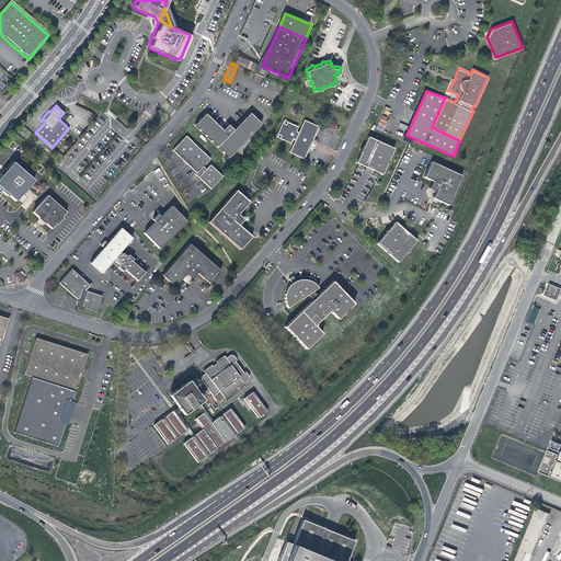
[(194,124),(229,156),(261,122),(249,112),(232,128),(227,123),(221,128),(205,113),(194,124)]
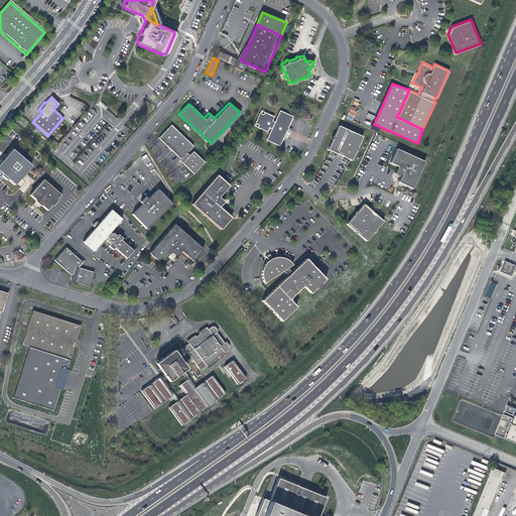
[(279,144),(285,132),(284,131),(286,126),(287,126),(293,114),(279,108),(274,119),(272,118),(274,115),(261,109),(254,124),(267,130),(269,126),(271,127),(266,138),(279,144)]
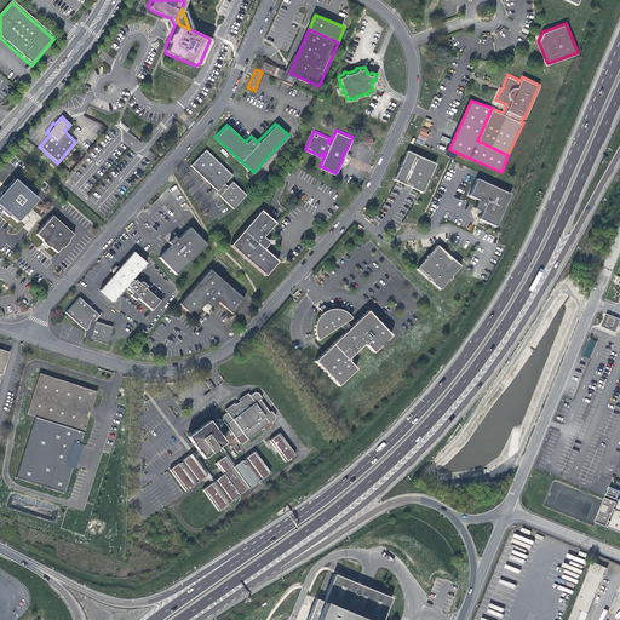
[(233,174),(206,149),(190,165),(217,190),(216,191),(218,194),(234,208),(246,194),(233,181),(228,185),(224,183),(233,174)]
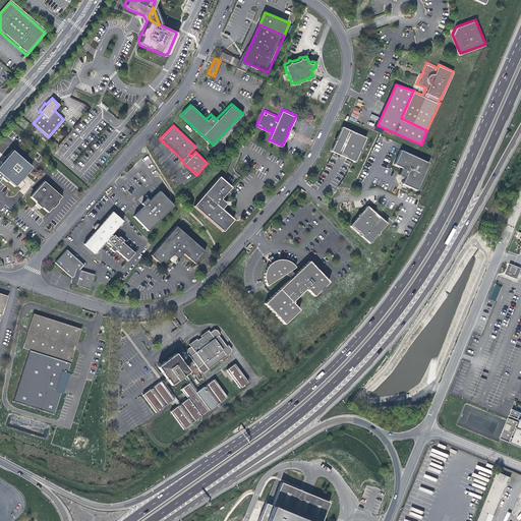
[(341,155),(355,161),(359,151),(362,150),(361,148),(366,136),(342,125),(337,136),(335,137),(336,139),(331,150),(341,155)]
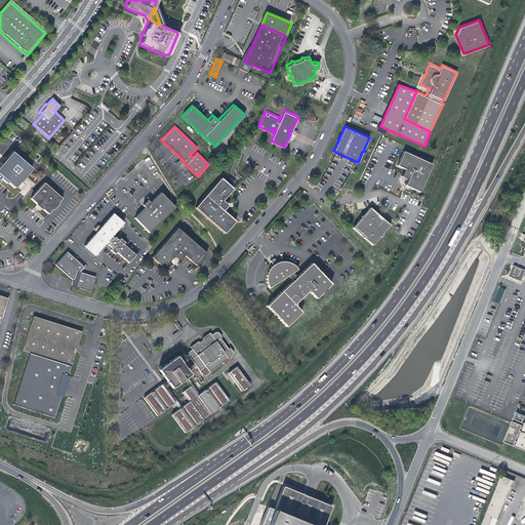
[(21,182),(23,182),(28,176),(27,174),(32,168),(25,162),(25,160),(19,155),(17,156),(11,151),(6,157),(5,157),(0,162),(0,164),(0,165),(0,164),(0,175),(1,176),(1,178),(6,183),(8,183),(15,189),(21,182)]
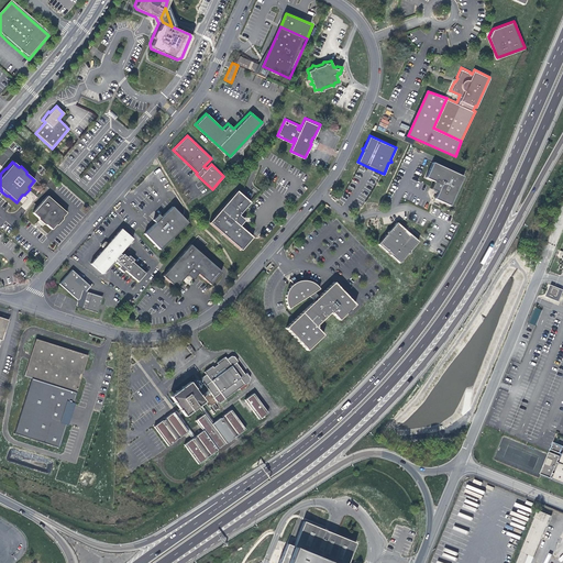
[(462,176),(431,162),(424,176),(433,180),(429,188),(437,191),(434,195),(433,198),(449,206),(462,176)]
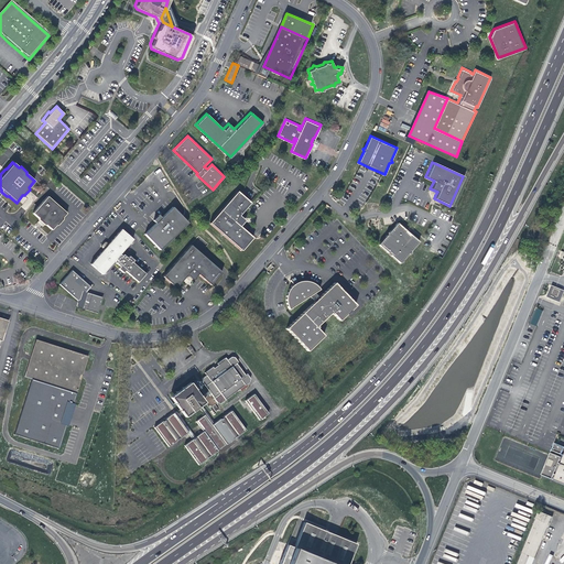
[(237,191),(230,198),(243,209),(251,202),(237,191)]
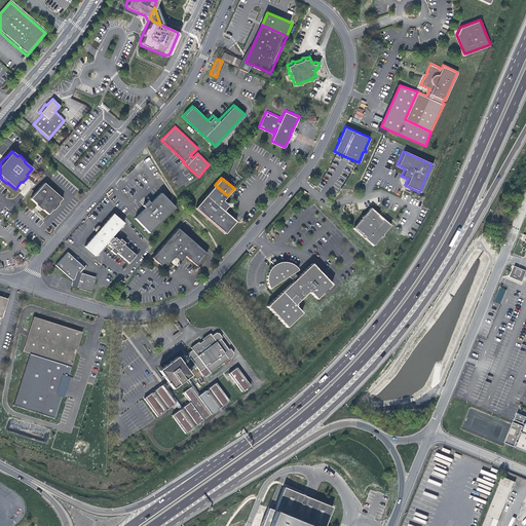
[(60,201),(62,199),(44,183),(31,198),(36,202),(36,205),(41,210),(43,210),(49,214),(52,210),(54,210),(60,203),(60,201)]
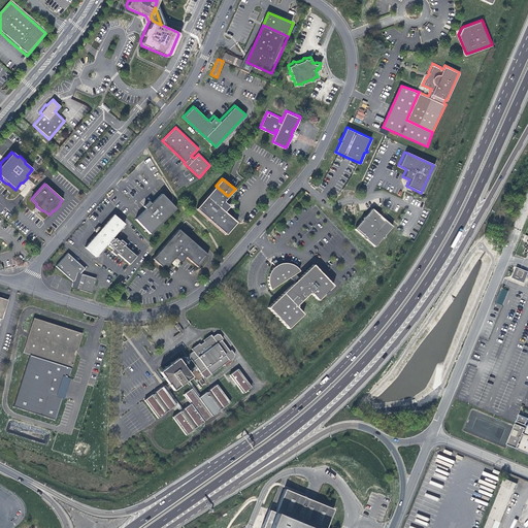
[(224,200),(228,196),(216,186),(197,208),(226,233),(237,221),(225,210),(230,205),(224,200)]
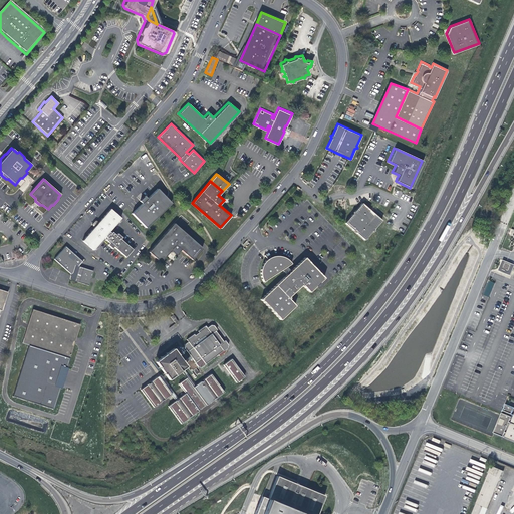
[(140,202),(143,204),(133,214),(147,228),(172,204),(158,190),(148,200),(145,197),(142,200),(140,202)]
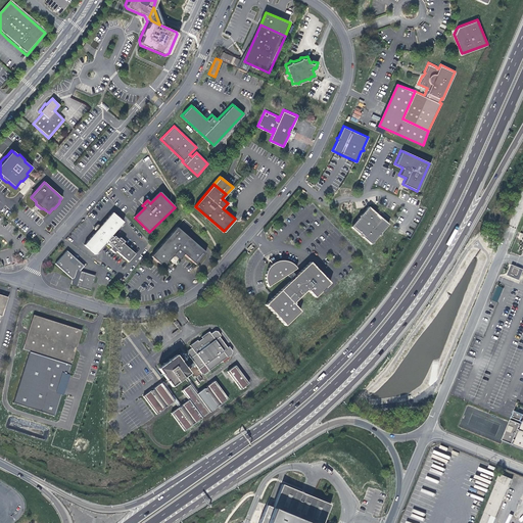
[(380,234),(382,233),(382,231),(390,222),(380,212),(370,204),(362,214),(360,214),(361,216),(352,225),(372,242),(380,234)]
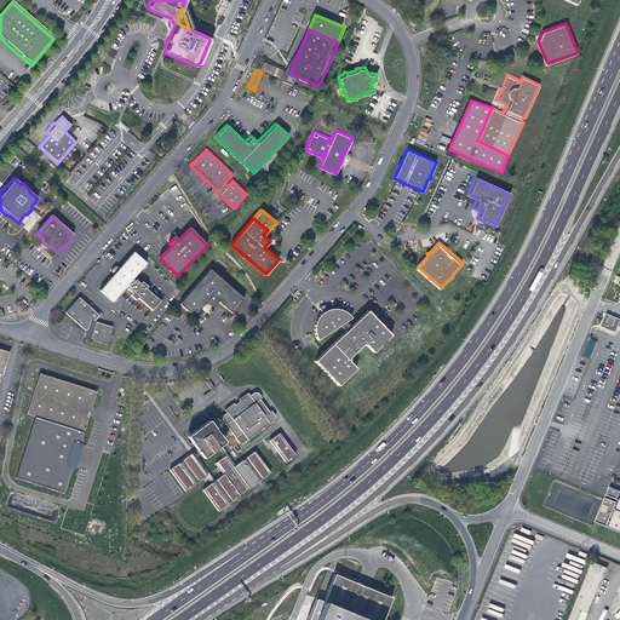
[(147,265),(145,263),(132,251),(119,268),(116,265),(114,265),(113,268),(112,270),(112,273),(114,273),(99,290),(113,300),(114,300),(115,302),(118,299),(116,297),(127,285),(128,286),(127,288),(132,292),(130,294),(136,299),(137,297),(151,310),(160,300),(145,287),(147,286),(142,281),(141,282),(136,279),(133,281),(131,280),(142,267),(144,268),(147,265)]
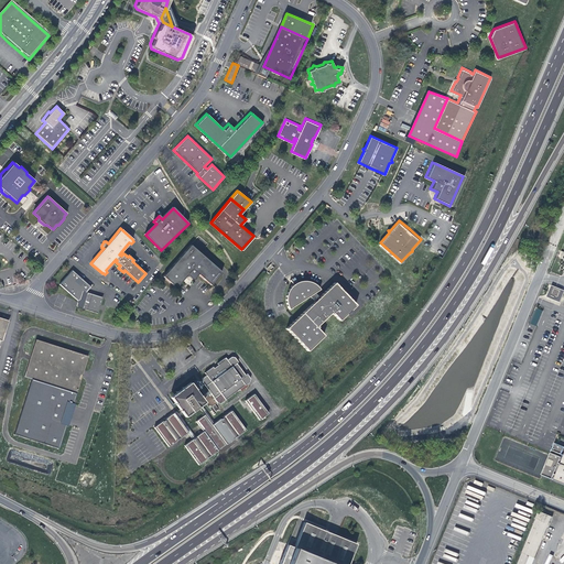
[(163,275),(175,286),(187,274),(193,279),(198,273),(210,284),(223,272),(191,243),(163,275)]
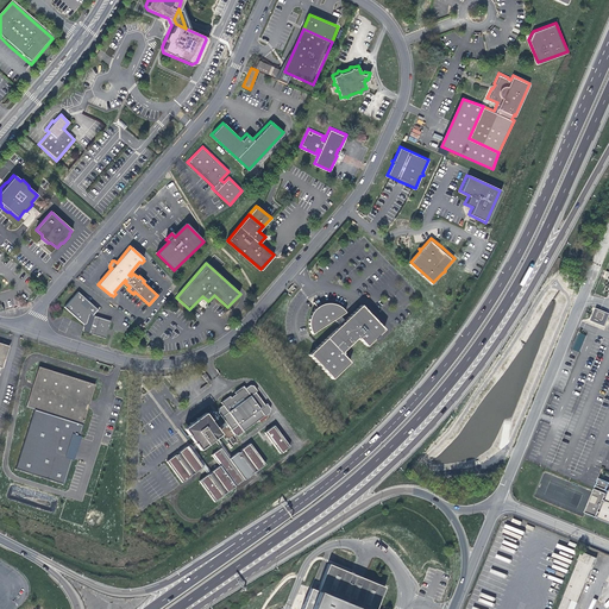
[(85,325),(92,315),(95,311),(98,309),(77,292),(64,307),(85,325)]
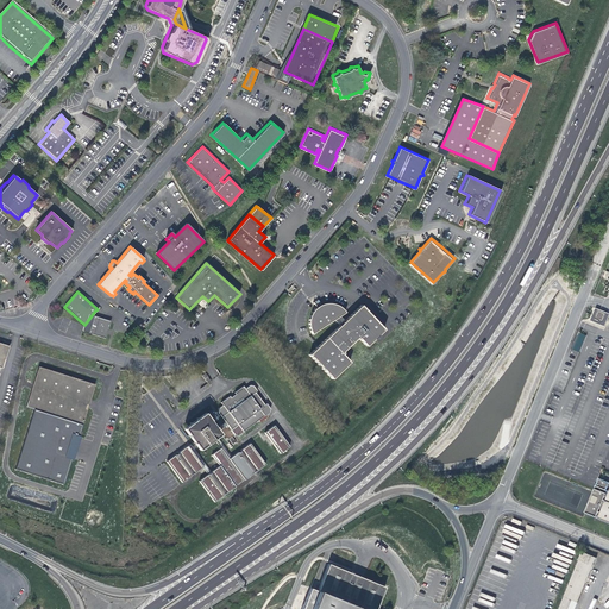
[(321,303),(316,306),(315,306),(313,309),(311,313),(309,314),(309,318),(308,320),(309,325),(309,326),(311,331),(312,332),(334,318),(340,324),(315,347),(309,355),(332,378),(350,362),(343,353),(344,352),(343,351),(357,337),(358,339),(359,337),(368,345),(384,327),(362,303),(344,321),(338,315),(345,311),(343,307),(341,306),(339,305),(337,303),(334,302),(332,302),(328,301),(325,302),(322,302),(321,303)]
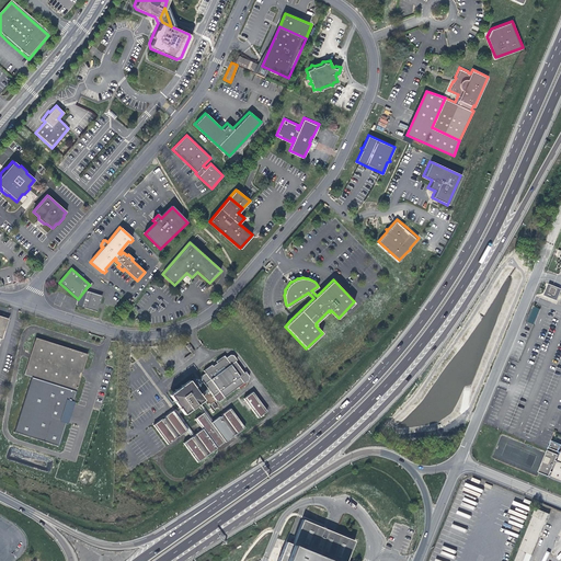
[(544,294),(554,298),(558,288),(548,284),(544,294)]
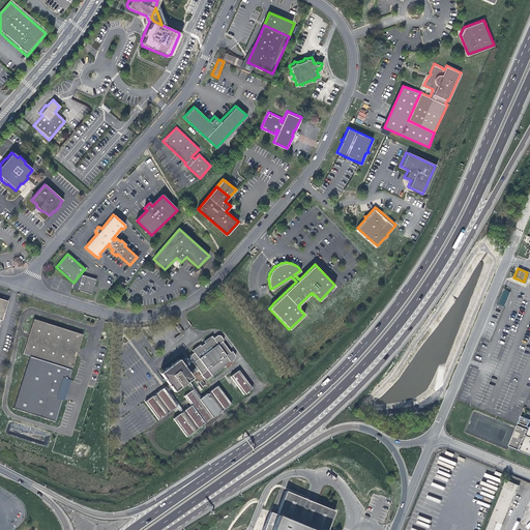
[(80,274),(74,283),(72,285),(72,288),(91,294),(92,290),(93,288),(95,278),(80,274)]
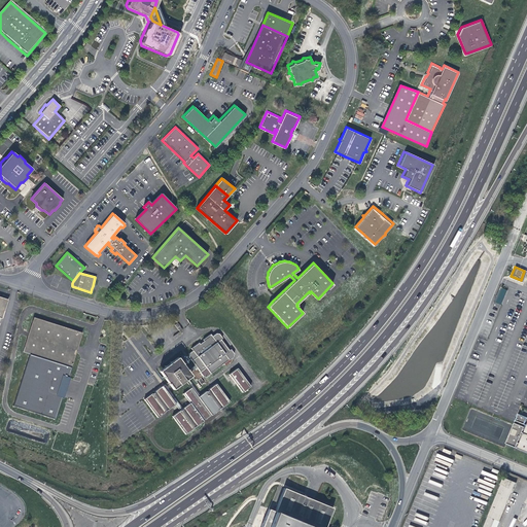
[(501,288),(495,302),(501,304),(506,290),(501,288)]
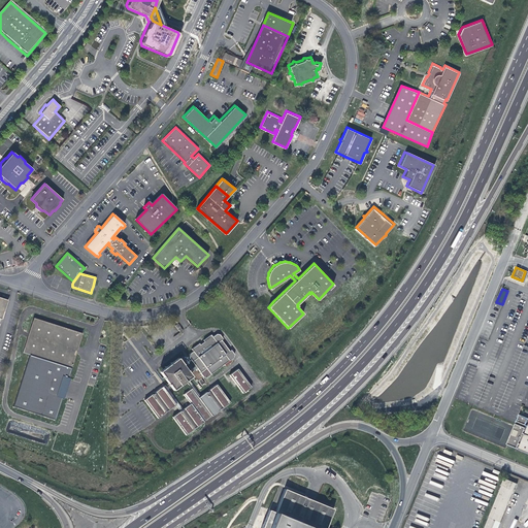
[(0,320),(2,321),(5,311),(8,300),(9,297),(3,296),(3,294),(0,293),(0,320)]
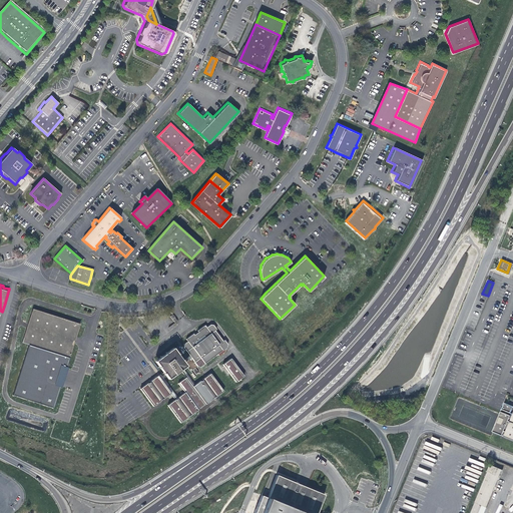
[(22,343),(70,358),(76,341),(77,335),(81,325),(54,317),(33,310),(27,327),(22,343)]
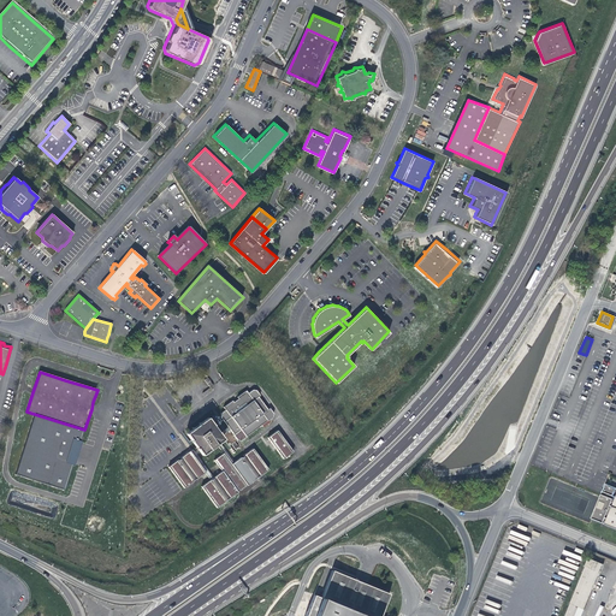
[(234,403),(232,402),(224,408),(226,412),(221,414),(220,418),(229,427),(230,430),(231,431),(238,440),(238,442),(242,442),(274,419),(274,414),(271,409),(268,410),(259,398),(261,396),(256,391),(254,390),(248,395),(247,391),(238,398),(240,400),(234,403)]
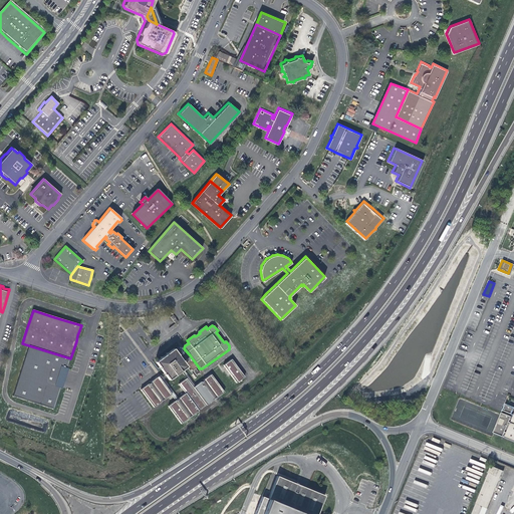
[(71,359),(28,346),(13,398),(54,410),(61,389),(56,387),(61,369),(67,371),(71,359)]
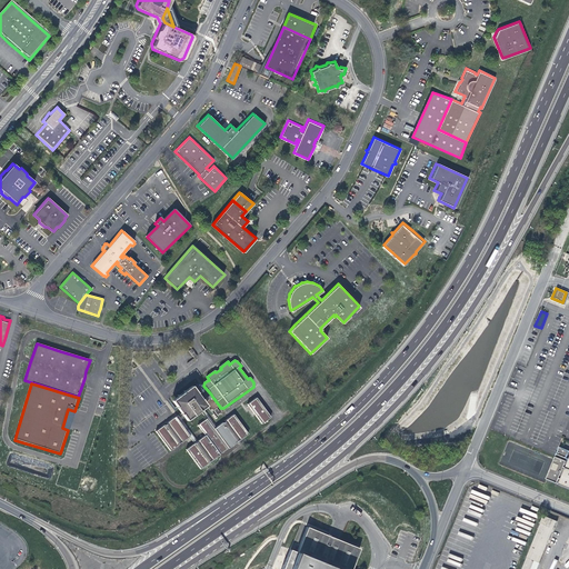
[(181,393),(171,400),(182,415),(185,418),(189,423),(202,413),(203,412),(206,411),(212,407),(207,398),(196,383),(181,393)]
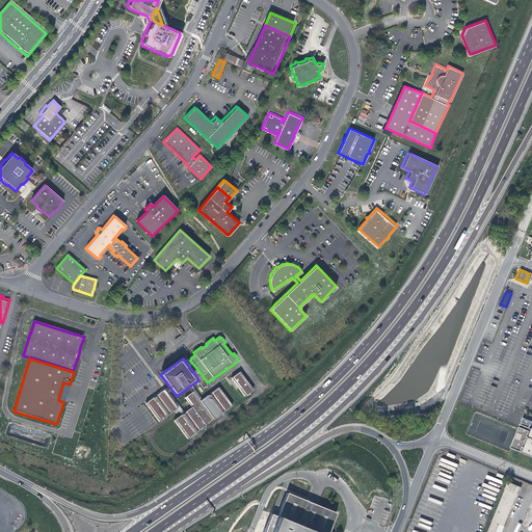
[(240,374),(232,379),(236,384),(239,389),(240,391),(245,398),(254,392),(248,386),(244,379),(240,374)]
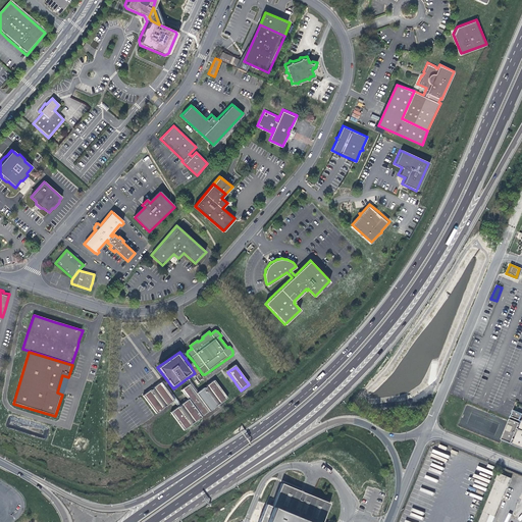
[(179,408),(171,414),(175,421),(178,424),(184,431),(195,423),(201,419),(202,418),(210,412),(222,403),(227,399),(222,392),(217,384),(215,381),(200,393),(198,394),(197,395),(189,401),(183,406),(179,408)]
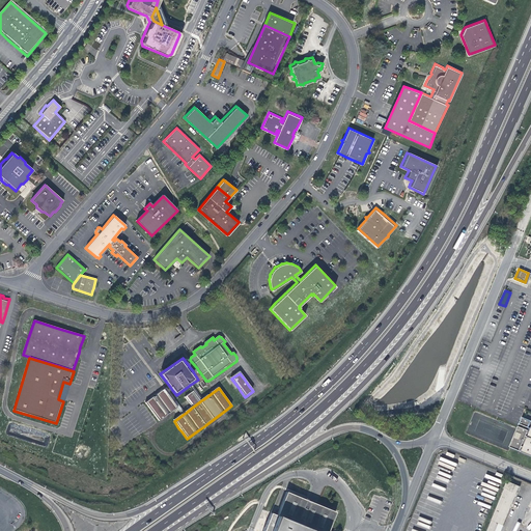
[(165,391),(164,390),(158,395),(154,398),(145,403),(147,407),(150,411),(156,417),(159,422),(166,417),(177,409),(171,400),(165,391)]
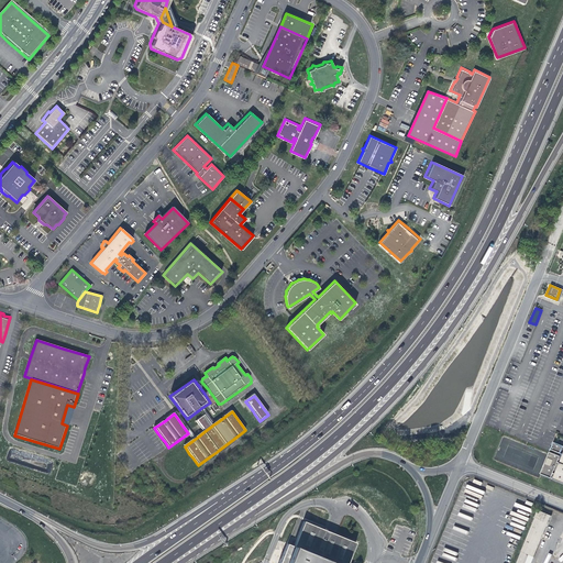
[(205,416),(196,422),(201,429),(203,432),(212,426),(210,423),(205,416)]
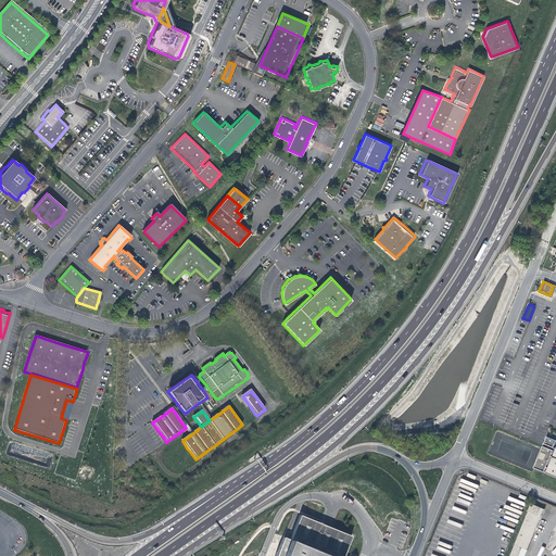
[(555,449),(554,449),(555,442),(555,441),(547,438),(534,469),(544,472),(546,468),(548,469),(546,474),(555,477),(555,449)]
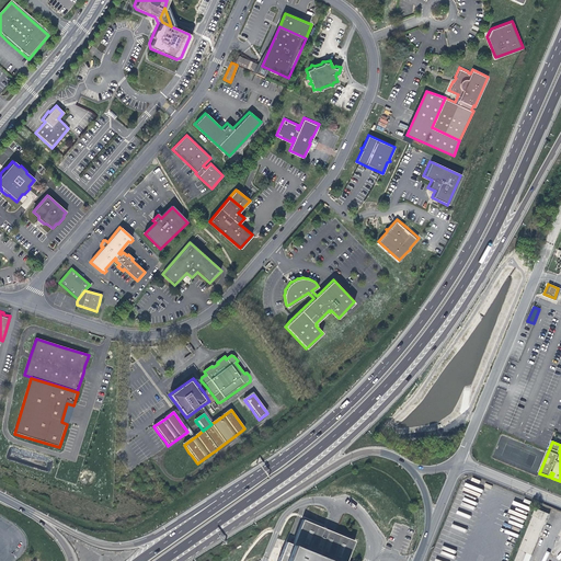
[(536,512),(529,529),(541,535),(549,516),(536,512)]
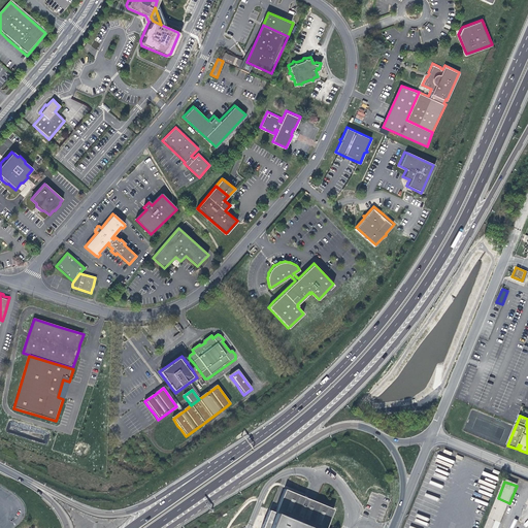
[(324,527),(333,508),(284,489),(274,513),(268,509),(260,527),(324,527)]
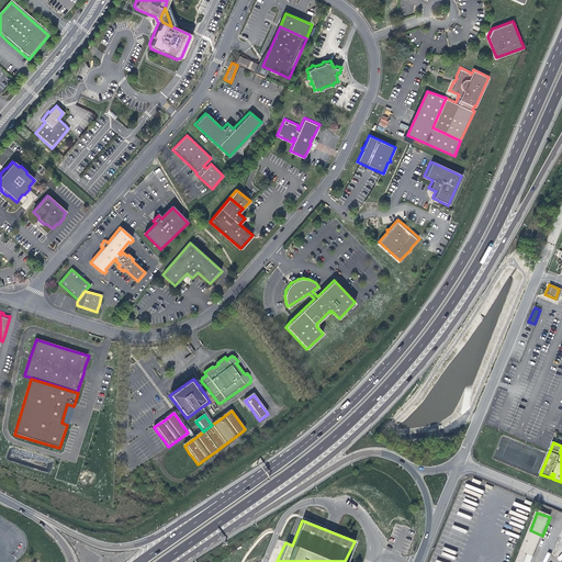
[(531,561),(542,536),(530,530),(517,561),(531,561)]
